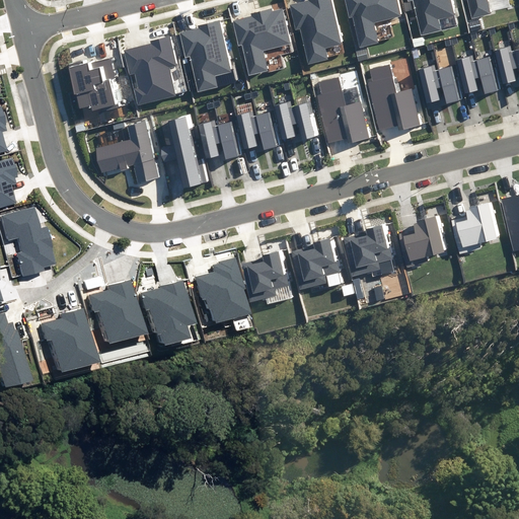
[(342,45),(330,0),(308,0),(309,1),(290,6),(296,30),(301,29),(309,64),(327,59),(324,49),(342,45)]
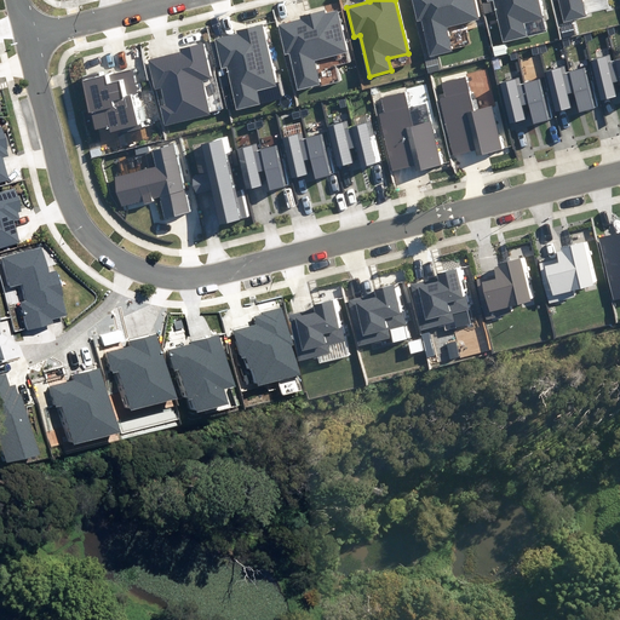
[(412,0),(417,19),(420,19),(430,57),(452,51),(446,28),(480,19),(474,0),(412,0)]
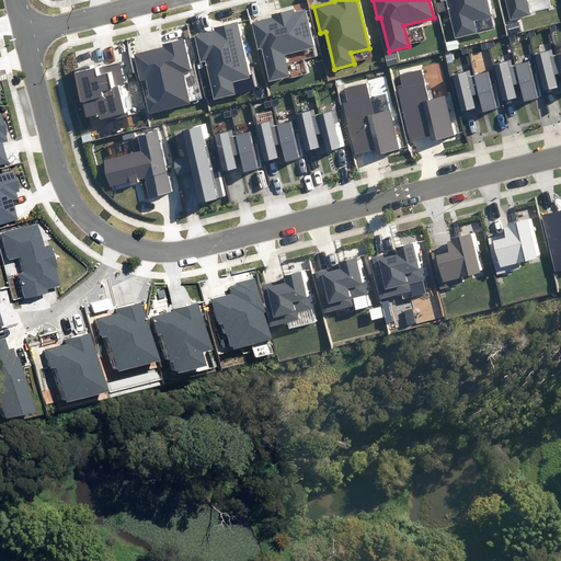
[(442,0),(443,1),(447,0),(456,38),(477,33),(473,21),(490,16),(485,0),(442,0)]
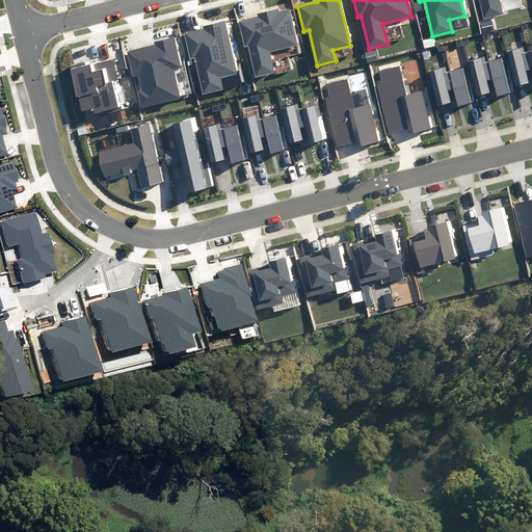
[(479,0),(484,19),(503,15),(499,0),(479,0)]
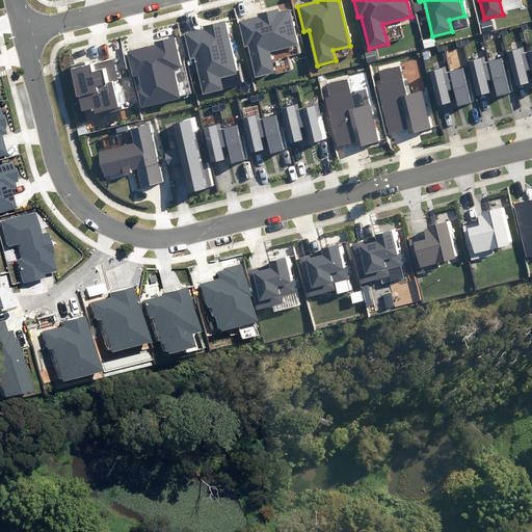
[(298,45),(289,9),(278,12),(278,9),(259,15),(259,17),(239,22),(245,47),(248,47),(256,77),(273,73),(269,52),(298,45)]
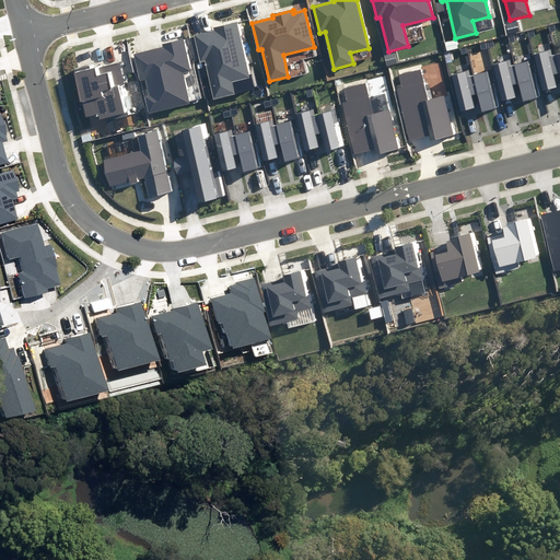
[(214,31),(195,36),(200,61),(205,60),(214,98),(235,94),(232,82),(249,78),(235,23),(213,28),(214,31)]
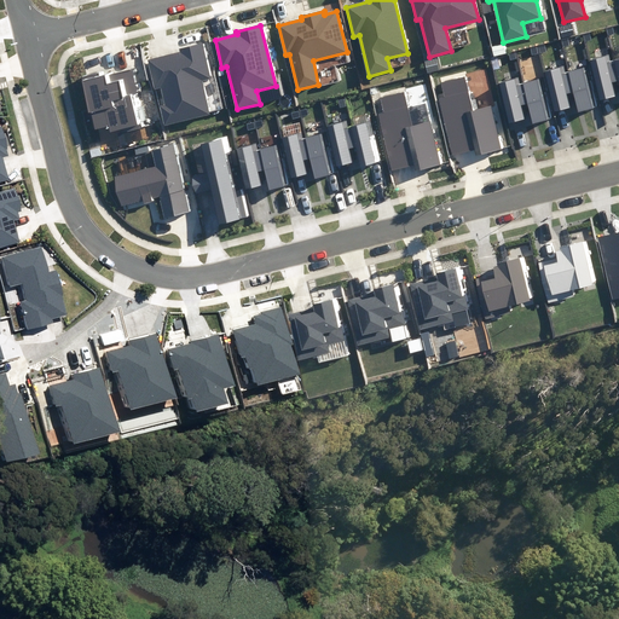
[(180,53),(149,61),(155,88),(161,87),(165,105),(160,106),(165,125),(209,114),(201,80),(209,79),(201,44),(179,48),(180,53)]
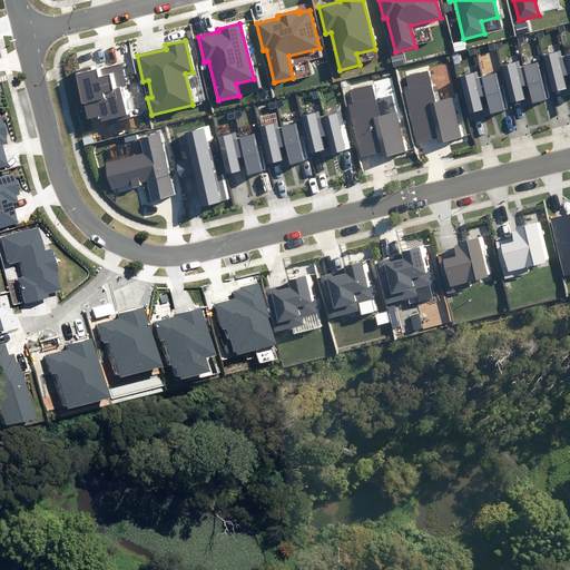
[(563,50),(543,56),(552,92),(567,89),(563,76),(569,75),(564,56),(563,50)]
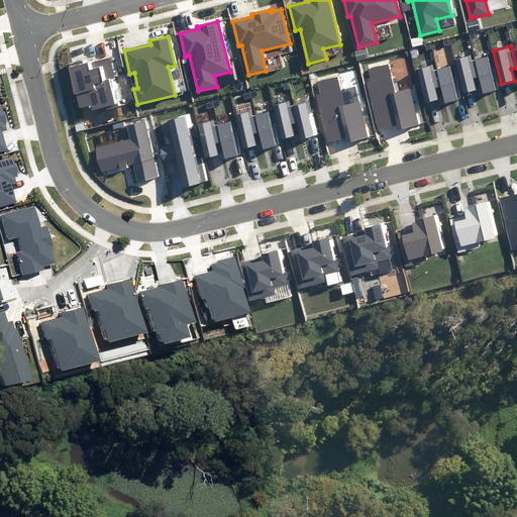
[(364,48),(354,50),(357,61),(367,58),(364,48)]
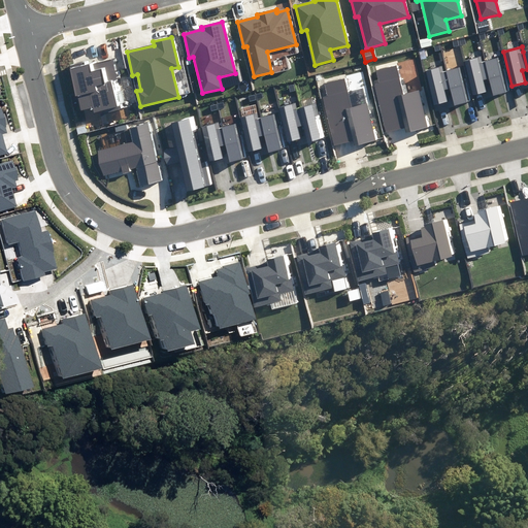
[(483,57),(465,61),(473,96),(487,93),(484,79),(488,78),(484,62),(483,57)]
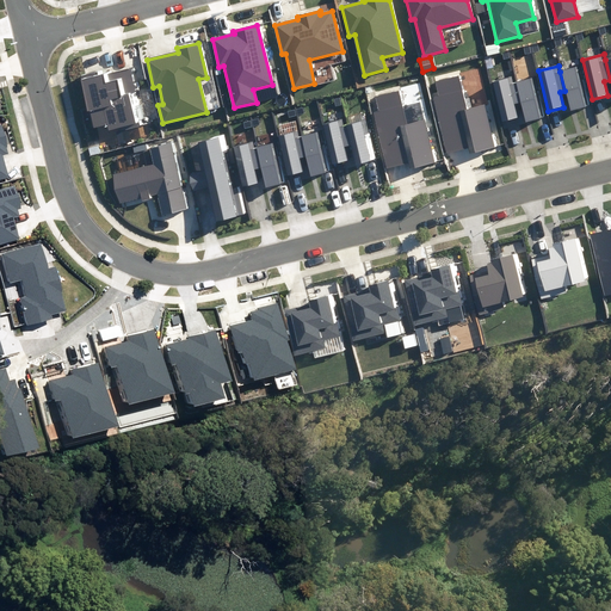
[(580,67),(560,72),(565,91),(568,106),(569,111),(590,106),(580,67)]
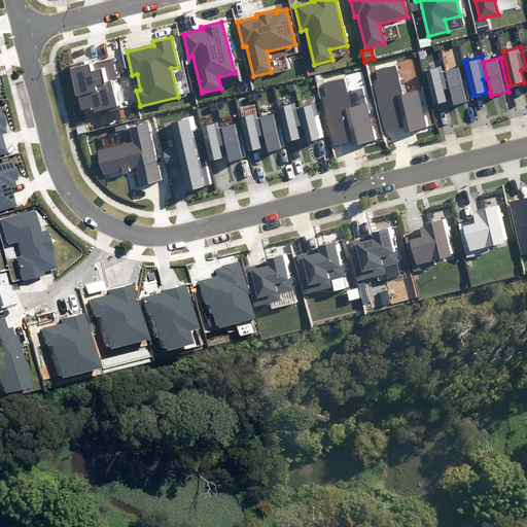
[(90,61),(71,65),(82,109),(93,106),(95,114),(121,108),(114,79),(117,78),(114,65),(112,59),(91,65),(90,61)]
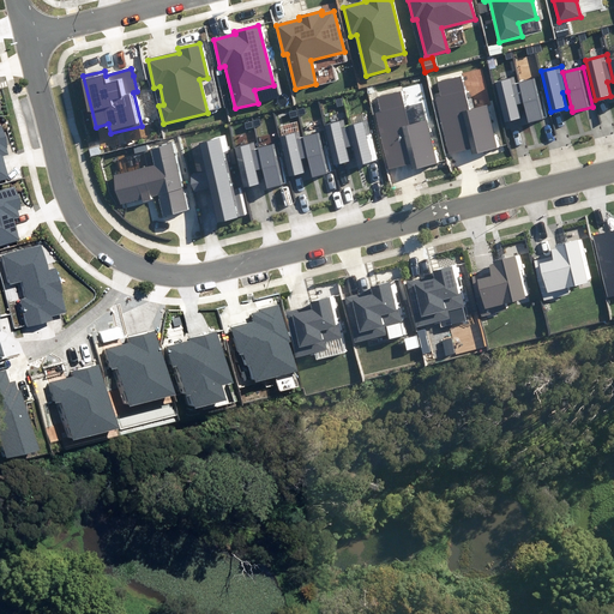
[(440,97),(435,98),(449,152),(470,148),(473,154),(498,148),(487,106),(469,110),(461,77),(437,83),(440,97)]
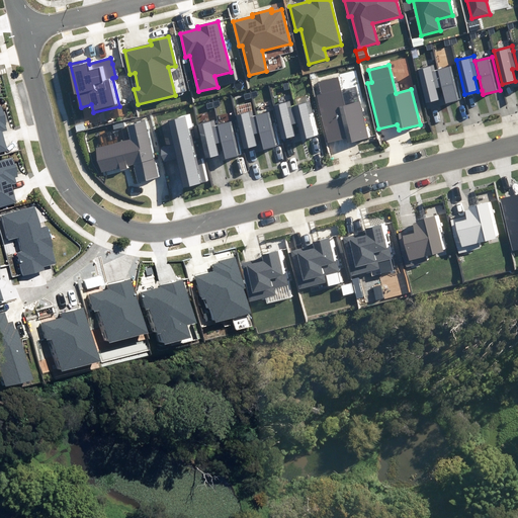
[(436,65),(418,70),(426,103),(439,100),(436,87),(441,86),(437,71),(436,65)]
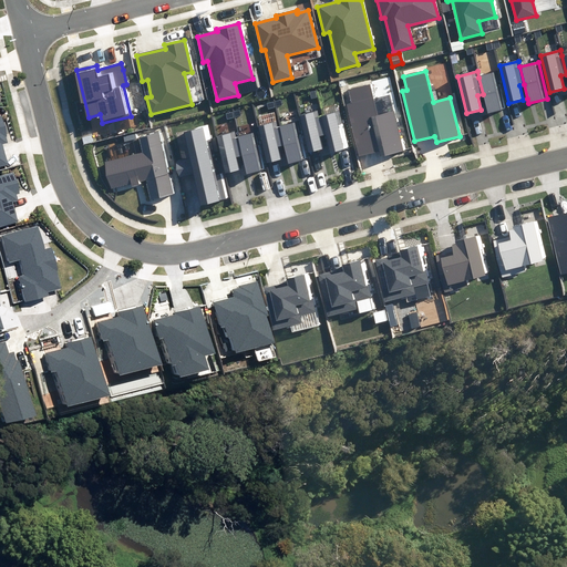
[(496,73),(478,78),(483,94),(487,114),(505,110),(496,73)]
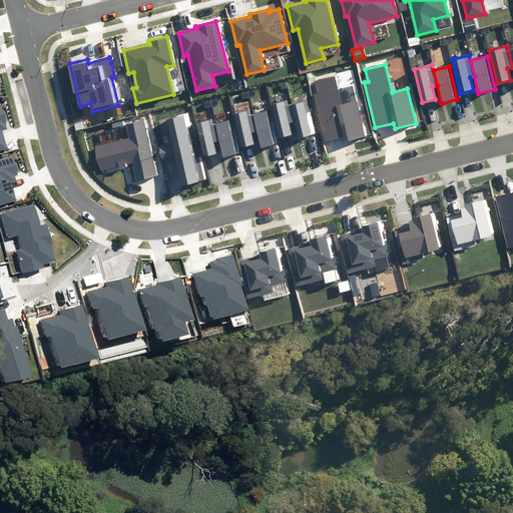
[(318,94),(314,95),(325,140),(343,135),(345,141),(365,136),(357,101),(341,105),(335,77),(315,82),(318,94)]
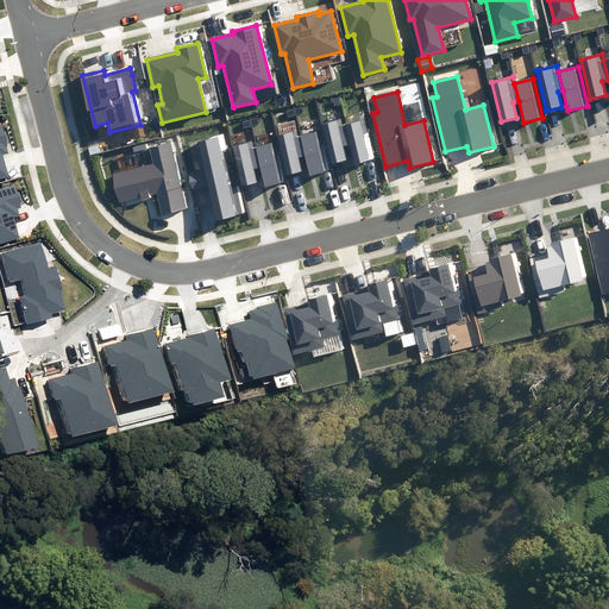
[(345,119),(324,124),(334,163),(349,159),(345,146),(351,144),(346,125),(345,119)]
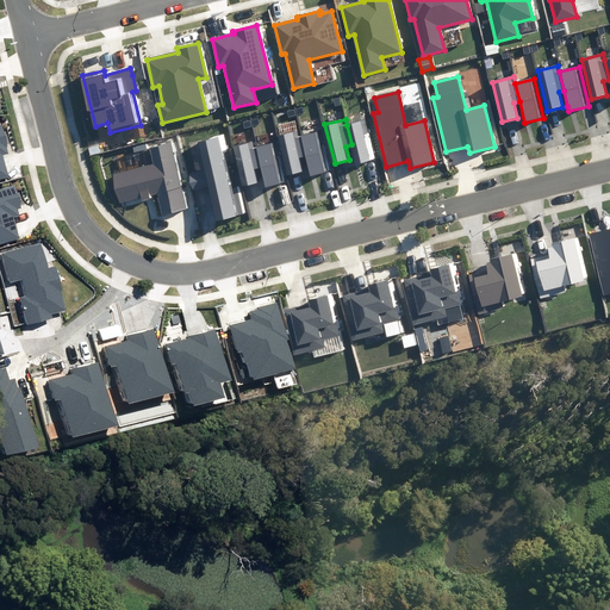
[(365,120),(347,125),(355,159),(356,163),(374,160),(365,120)]
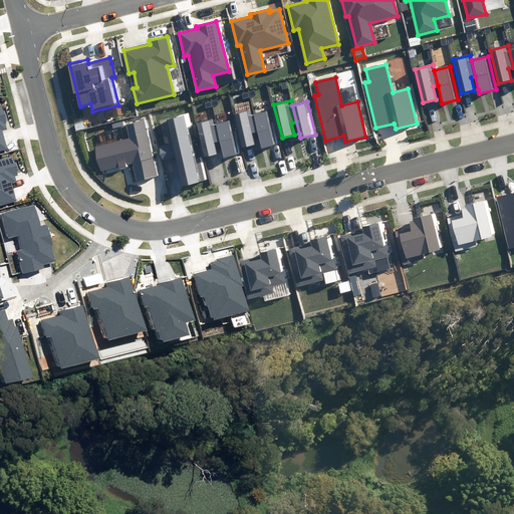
[(253,110),(236,114),(245,148),(257,145),(254,133),(259,132),(255,114),(253,110)]
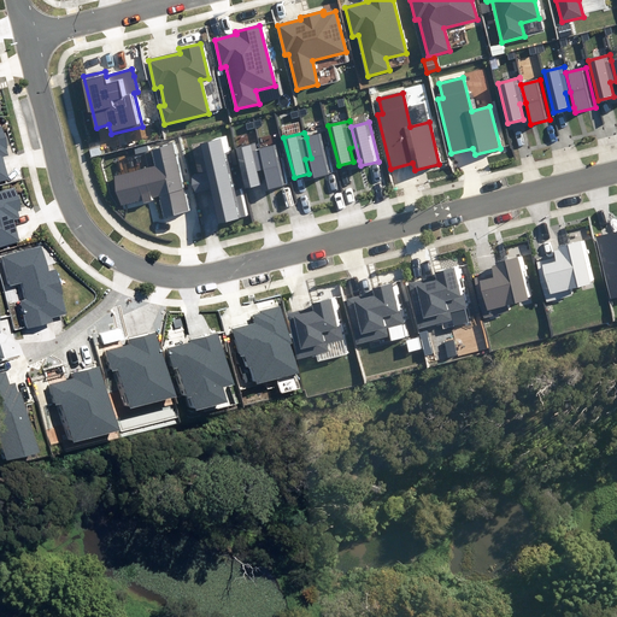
[(325,134),(306,137),(315,172),(316,177),(335,172),(325,134)]
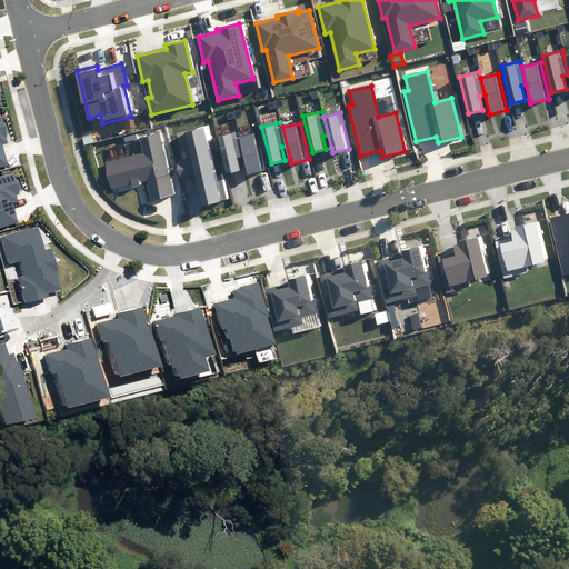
[(222,201),(203,128),(186,132),(191,159),(177,162),(181,177),(195,173),(203,206),(222,201)]
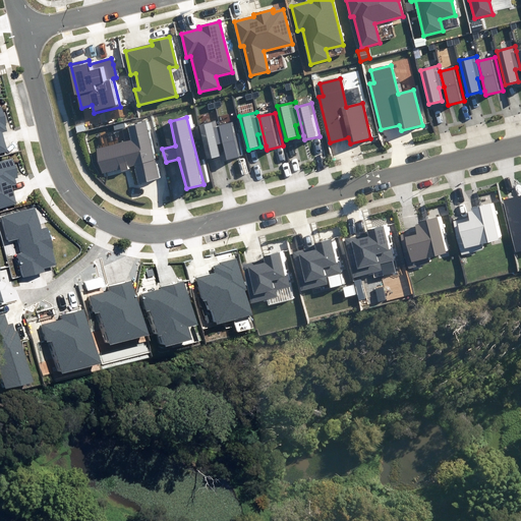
[(219,121),(200,125),(210,160),(222,156),(219,143),(224,142),(220,126),(219,121)]
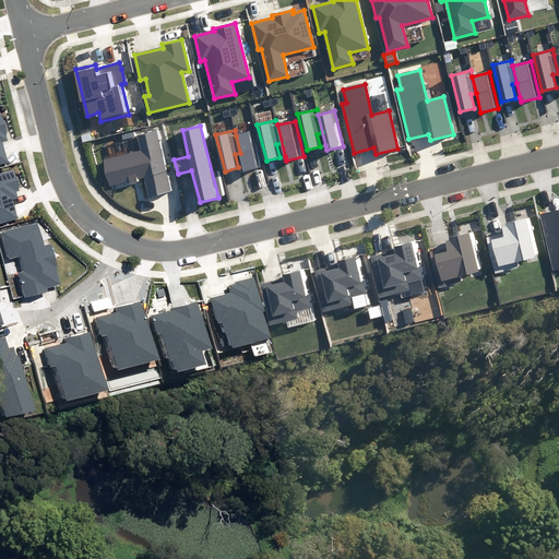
[(170,191),(156,131),(137,135),(141,152),(104,161),(109,186),(145,178),(150,197),(170,191)]
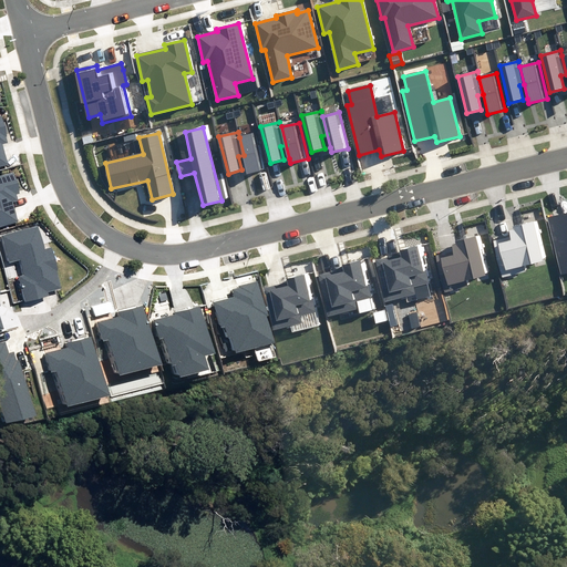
[(257,133),(239,137),(244,155),(248,174),(266,169),(257,133)]
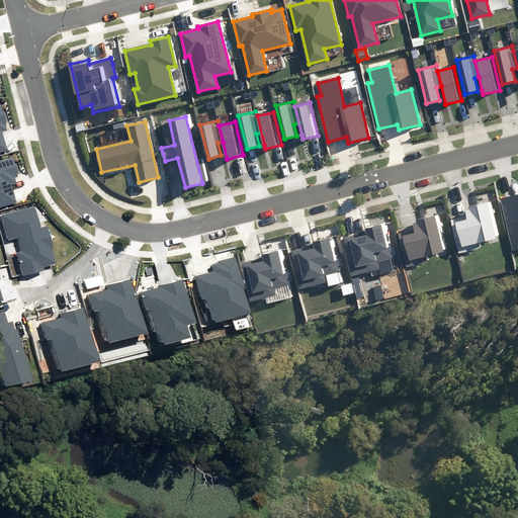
[(0,207),(17,203),(12,184),(16,183),(14,177),(17,176),(12,157),(0,160),(0,207)]
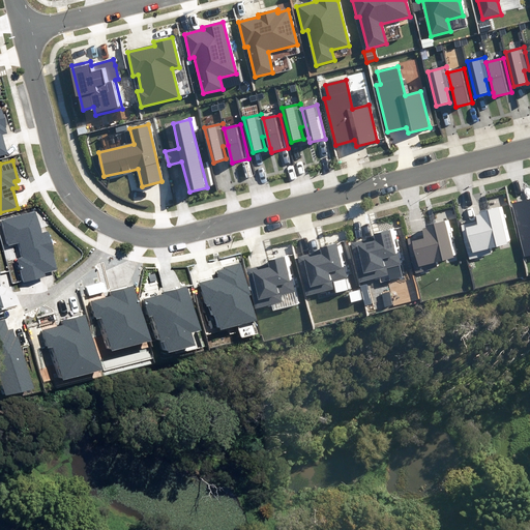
[(529,199),(511,203),(525,257),(529,255),(529,199)]
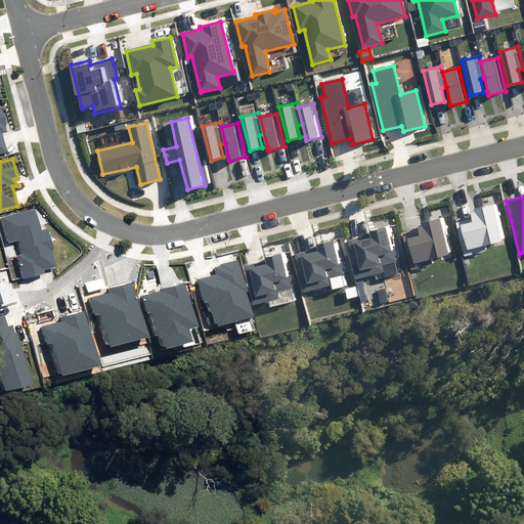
[(501,242),(492,205),(470,210),(473,222),(462,225),(468,250),(501,242)]
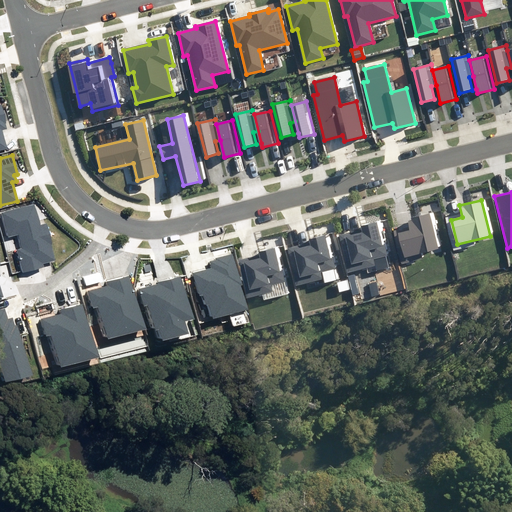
[(35,204),(2,213),(9,237),(19,234),(22,248),(17,250),(23,273),(44,267),(43,263),(55,260),(45,224),(41,225),(35,204)]
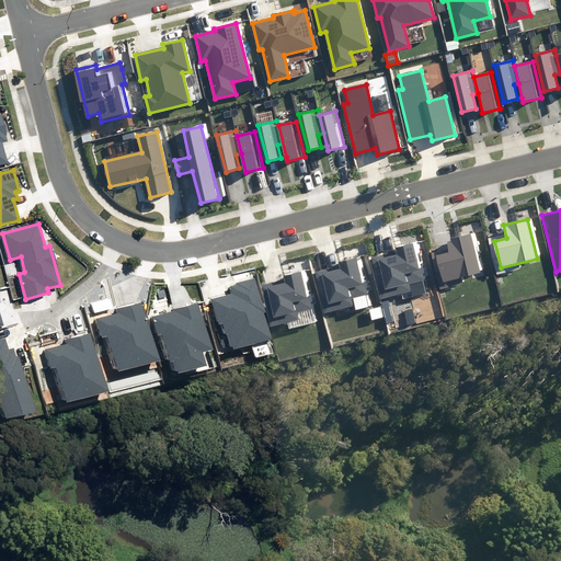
[(449,249),(432,253),(438,283),(480,273),(470,236),(447,241),(449,249)]
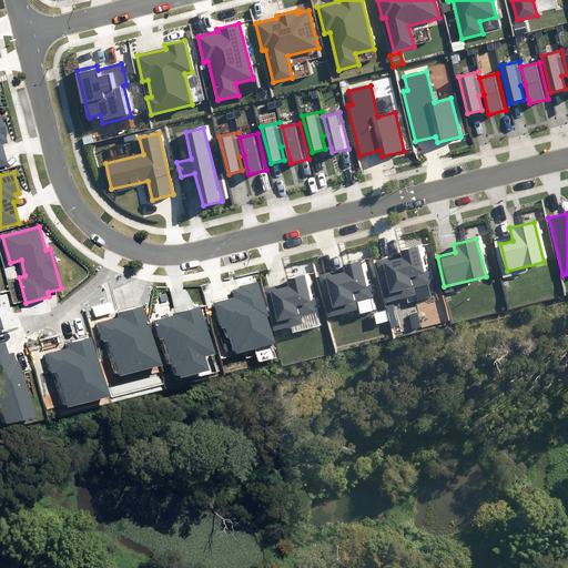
[(403,257),(377,264),(386,302),(407,297),(408,302),(430,296),(418,247),(401,252),(403,257)]
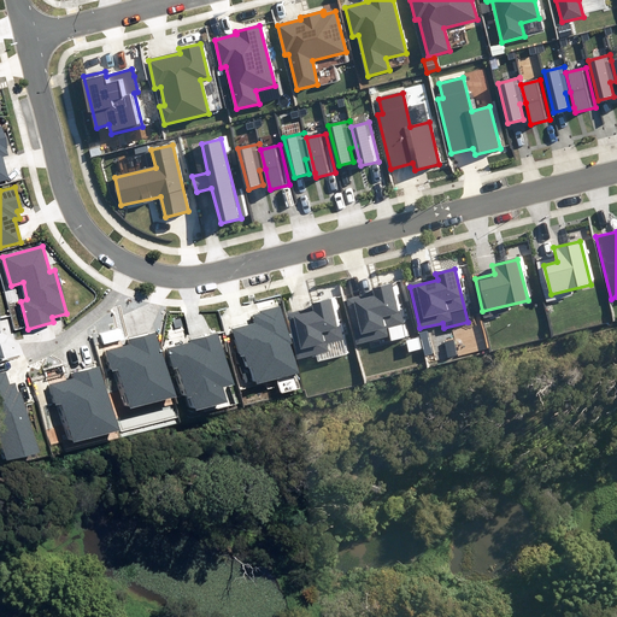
[(345,299),(356,344),(389,336),(387,328),(401,324),(392,285),(374,288),(375,292),(345,299)]
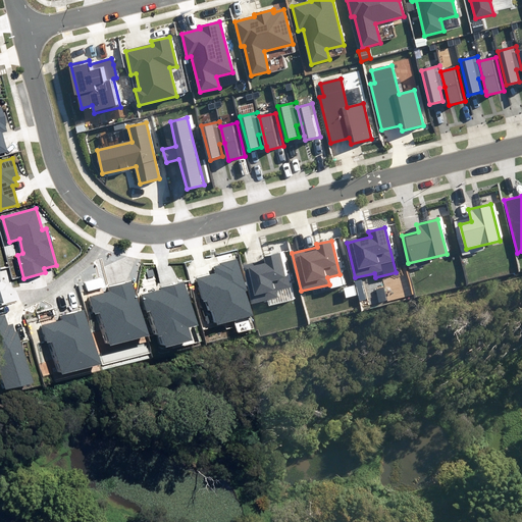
[(243,266),(252,304),(277,298),(275,290),(288,288),(278,254),(264,257),(265,261),(243,266)]
